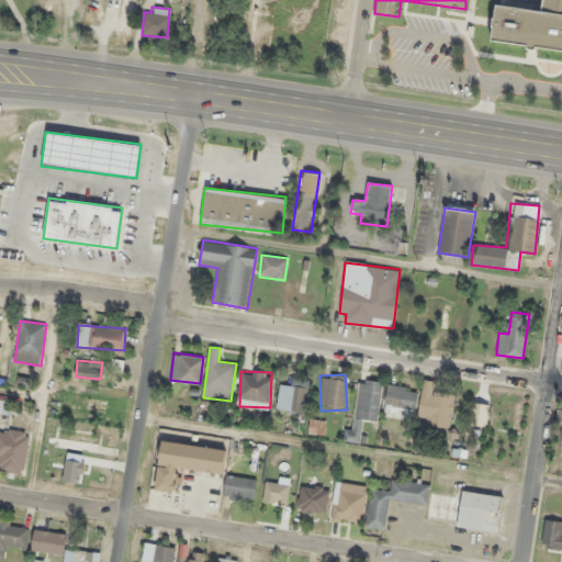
[(306,411),(307,380),(291,379),(291,385),(279,385),(278,409),(306,411)]
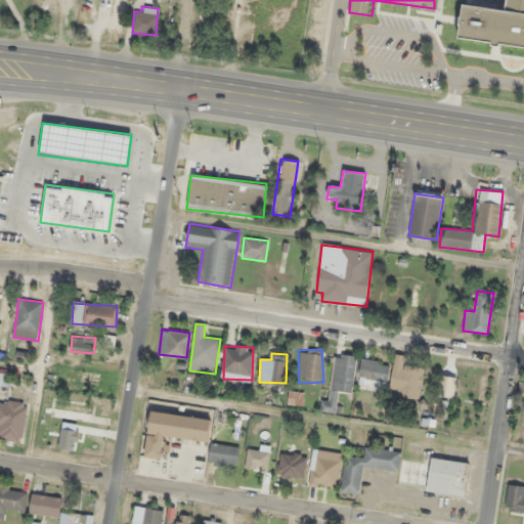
[(356,355),(335,353),(331,401),(320,400),(319,411),(338,413),(340,391),(352,393),(356,355)]
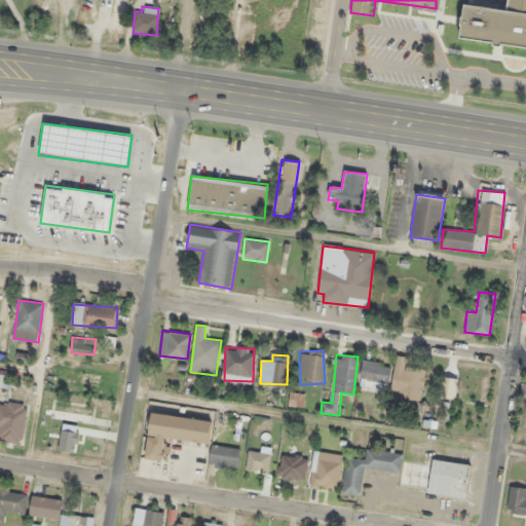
[(406,357),(396,357),(392,392),(400,392),(399,399),(421,400),(423,370),(405,369),(406,357)]
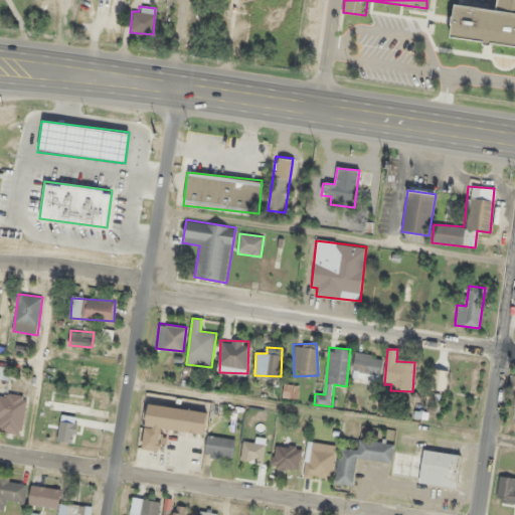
[(381,355),(354,353),(353,380),(380,381),(381,355)]
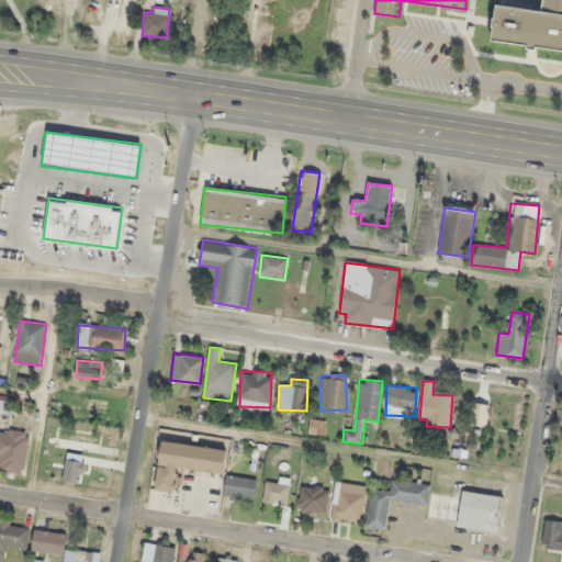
[(9,403),(0,400),(0,413),(6,415),(9,403)]
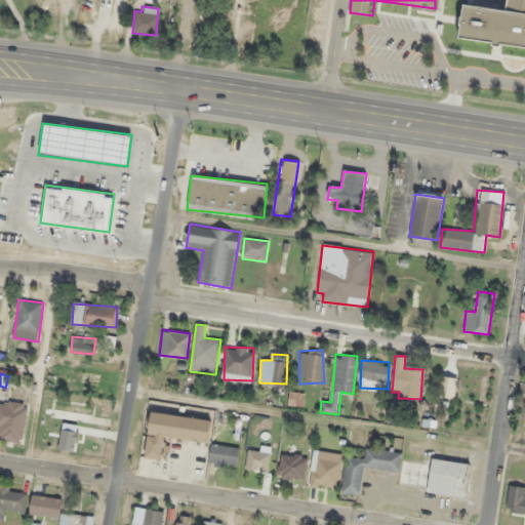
[(303,405),(303,392),(289,392),(289,405),(303,405)]
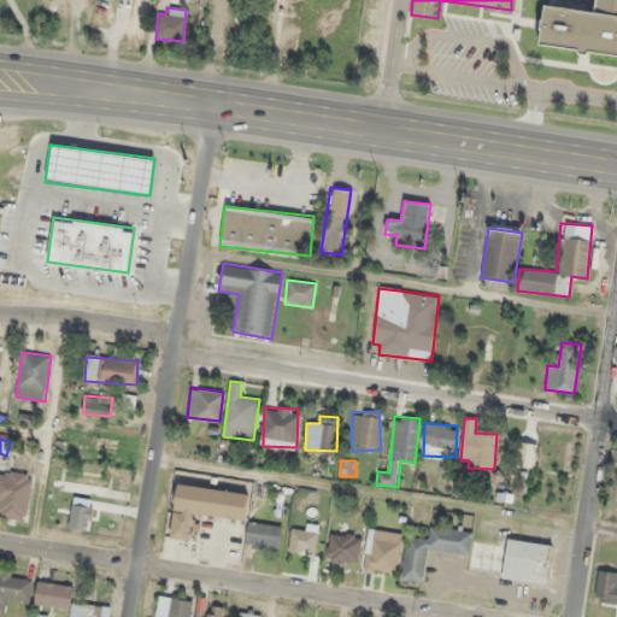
[(0,501),(1,503),(0,512),(0,516),(25,521),(33,475),(0,469),(0,501)]
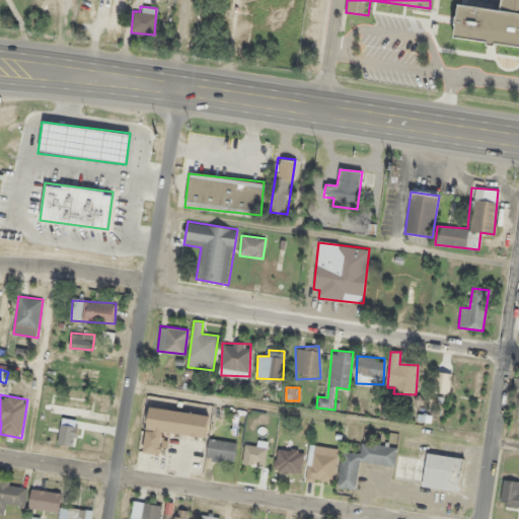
[(92,404),(55,395),(51,412),(89,421),(92,404)]
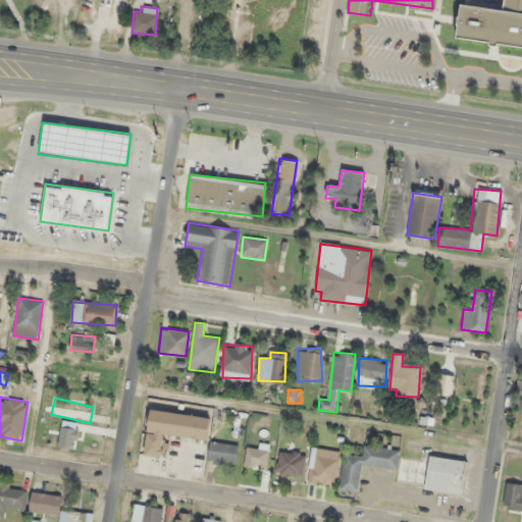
[(209,417),(150,410),(144,455),(164,457),(167,434),(206,439),(209,417)]
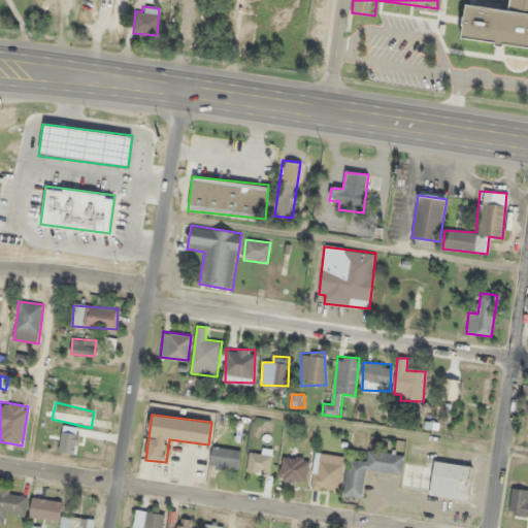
[(301,465),(303,447),(284,443),(282,462),(301,465)]
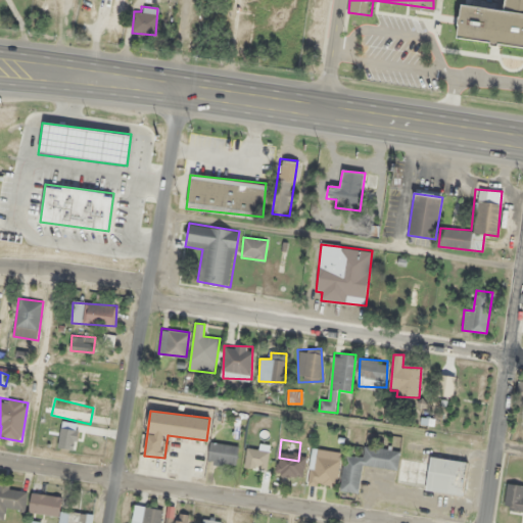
[(207,462),(236,467),(239,446),(210,442),(207,462)]
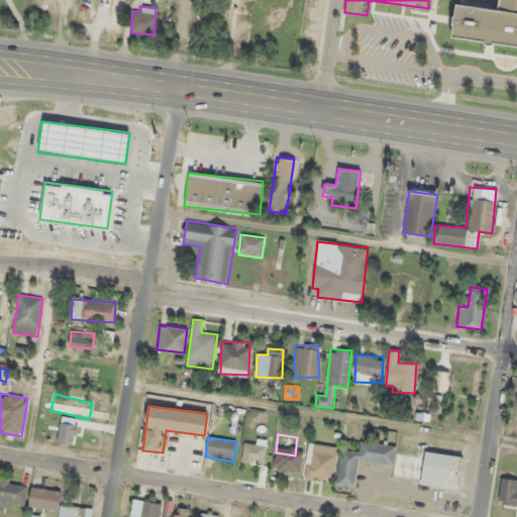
[(341,448),(336,485),(354,488),(358,459),(393,464),(396,446),(360,441),(358,451),(341,448)]
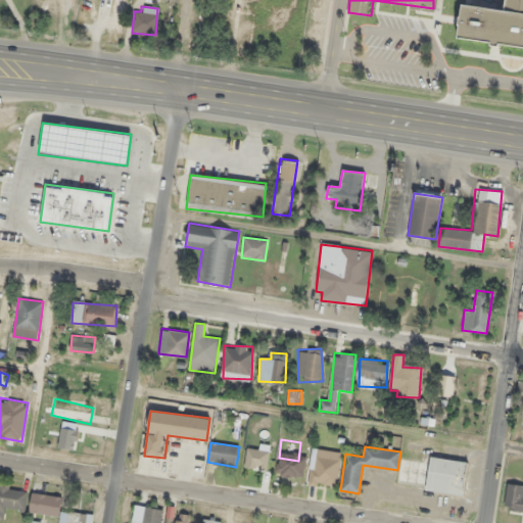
[(310,484),(335,488),(341,453),(315,448),(310,484)]
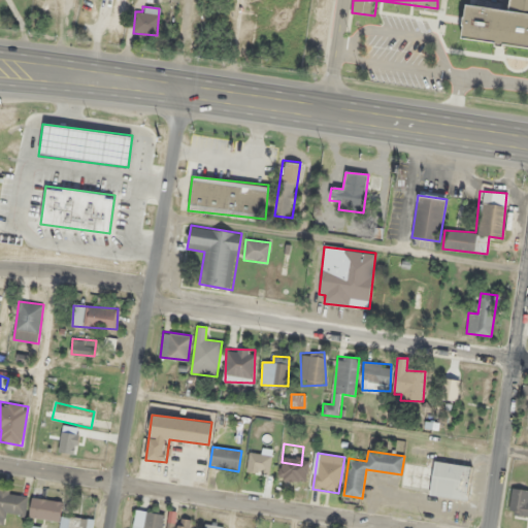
[(468,500),(472,466),(433,461),(429,496),(468,500)]
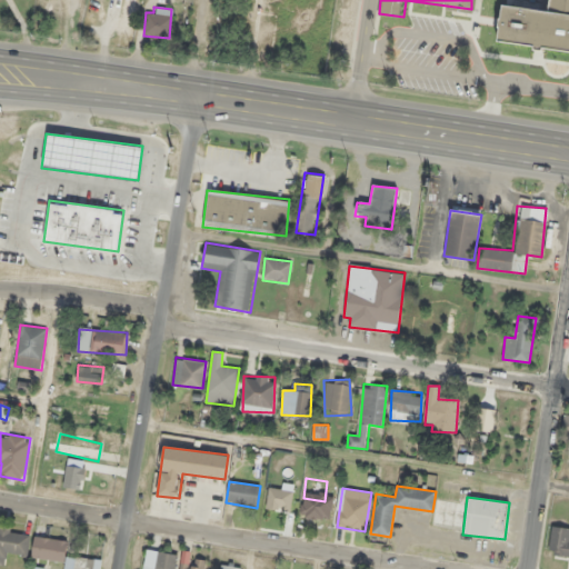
[(568,540),(568,541),(568,527),(550,527),(550,556),(568,556),(568,540)]
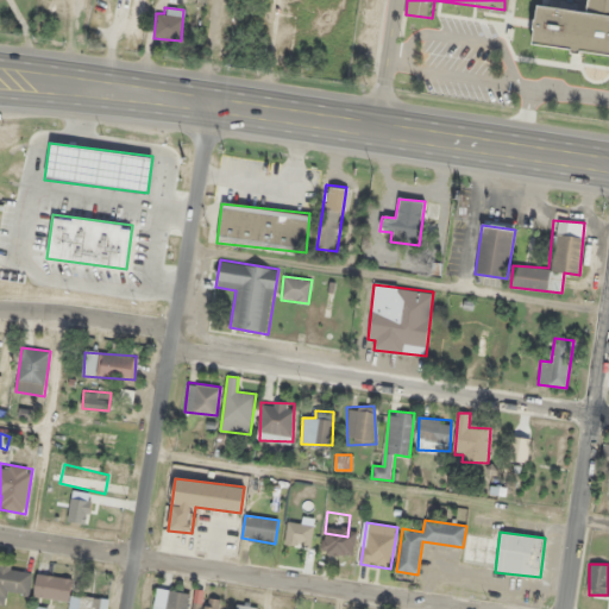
[(0,604),(5,606),(6,592),(29,596),(32,571),(0,566),(0,604)]
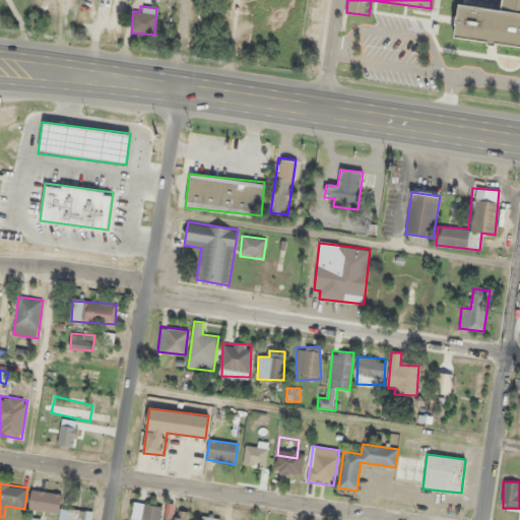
[(59,513),(58,519),(90,519),(91,512),(60,507),(61,495),(30,491),(28,509),(59,513)]
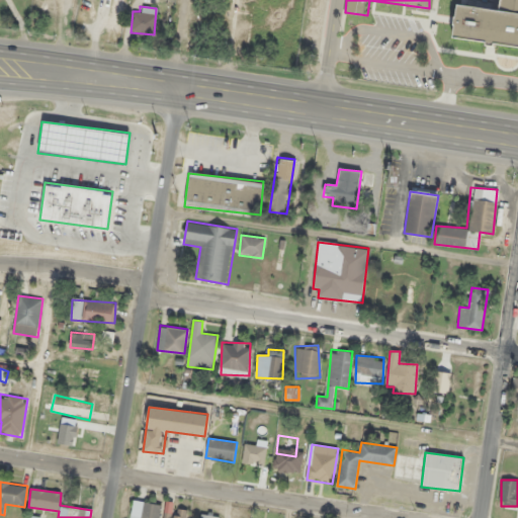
[(136,517),(160,517),(160,503),(137,503),(136,517)]
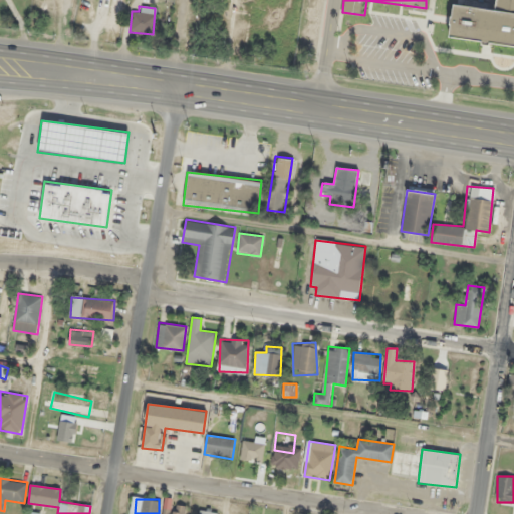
[(164,513),(186,513),(189,508),(177,504),(173,513),(172,513),(165,511),(164,513)]
